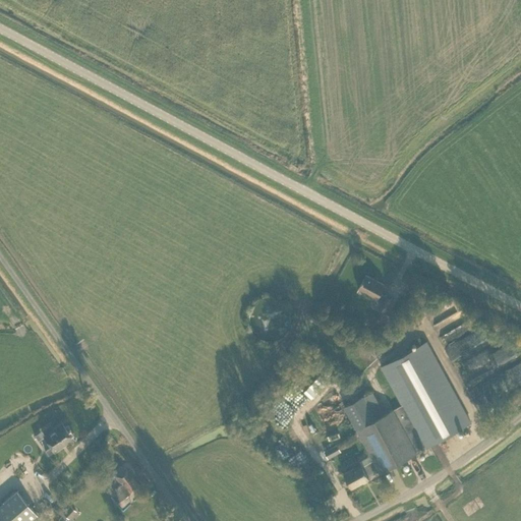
[(359,288),(378,297),(383,300),(380,307),(386,310),(393,298),(386,294),(386,295),(381,292),(385,284),(366,274),(359,288)]
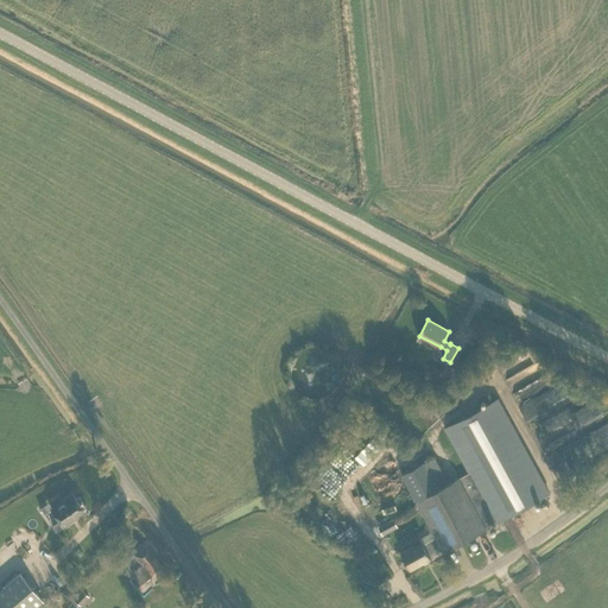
[(442,377),(453,382),(460,371),(449,365),(442,377)]
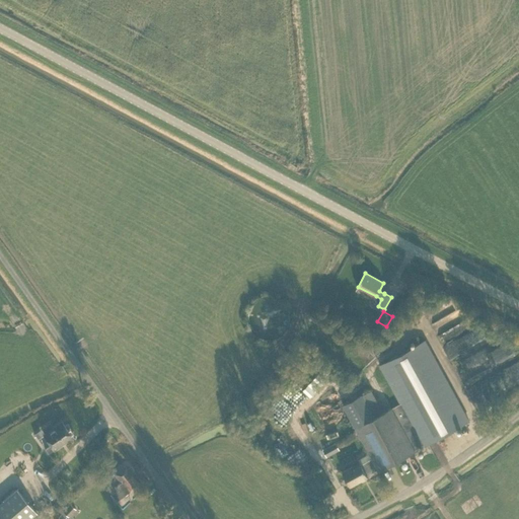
[(441,332),(446,342),(472,328),(467,318),(441,332)]
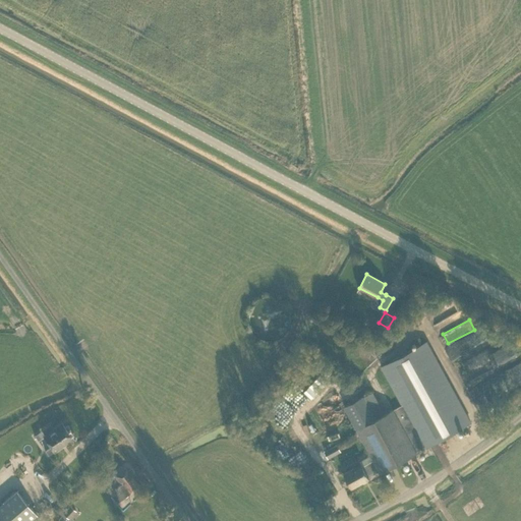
[(344,473),(351,487),(369,478),(368,476),(380,471),(381,472),(417,452),(416,451),(425,446),(426,447),(471,422),(426,341),(382,365),(408,413),(399,418),(394,408),(375,418),(363,396),(344,406),(373,460),(363,465),(361,463),(344,473)]
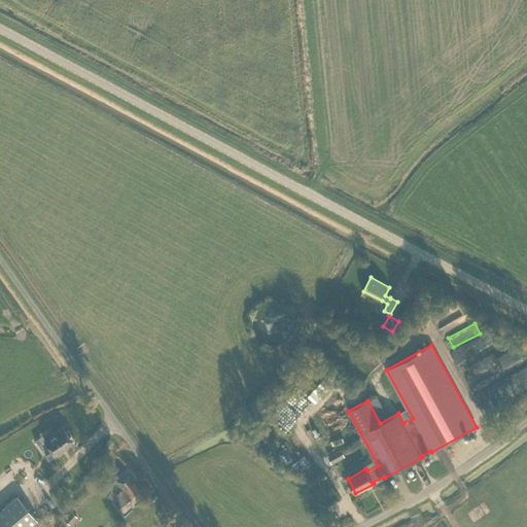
[(383,361),(395,355),(391,348),(379,355),(383,361)]
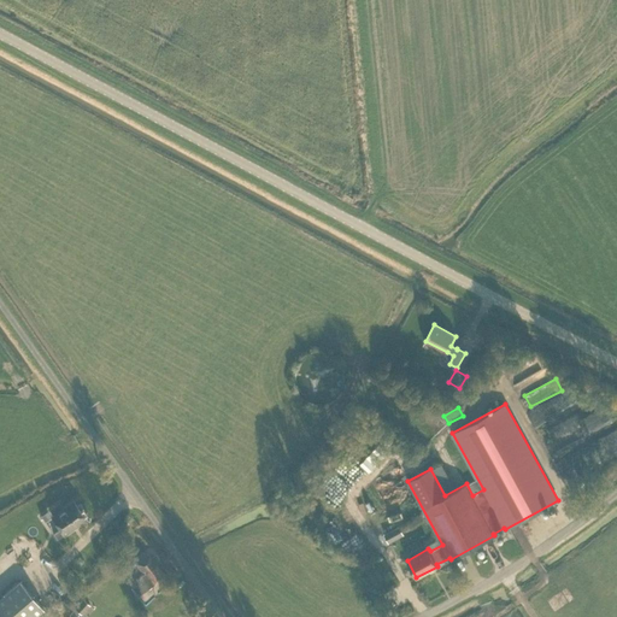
[(59,528),(53,533),(57,538),(86,517),(75,501),(52,517),(59,528)]
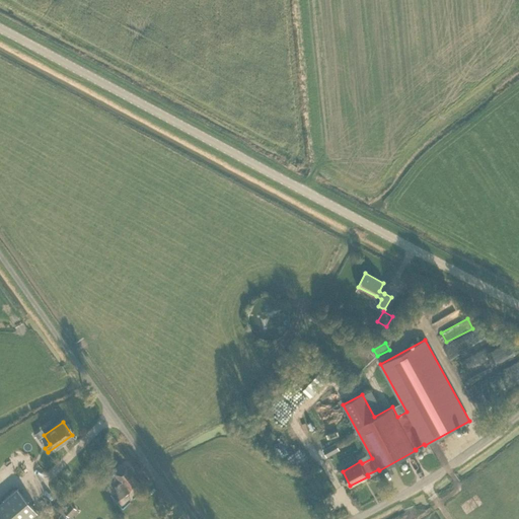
[(324,446),(317,450),(323,460),(330,456),(324,446)]
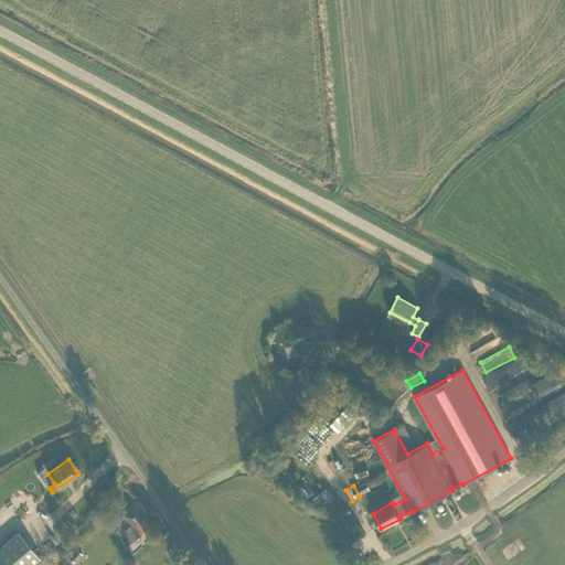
[(131,525),(125,531),(132,541),(150,526),(142,516),(146,514),(138,505),(125,516),(131,525)]
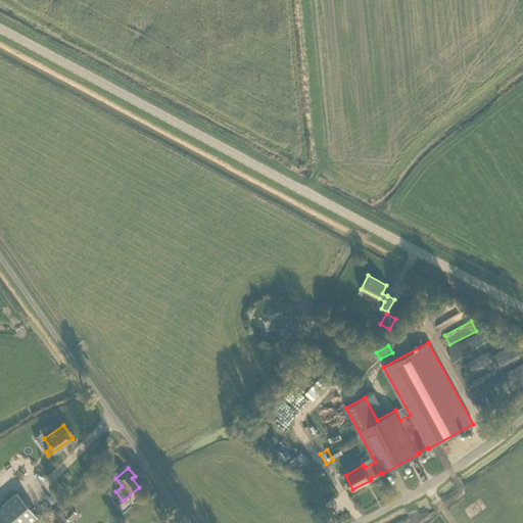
[(0,522),(28,522),(37,516),(16,492),(0,506),(0,522)]
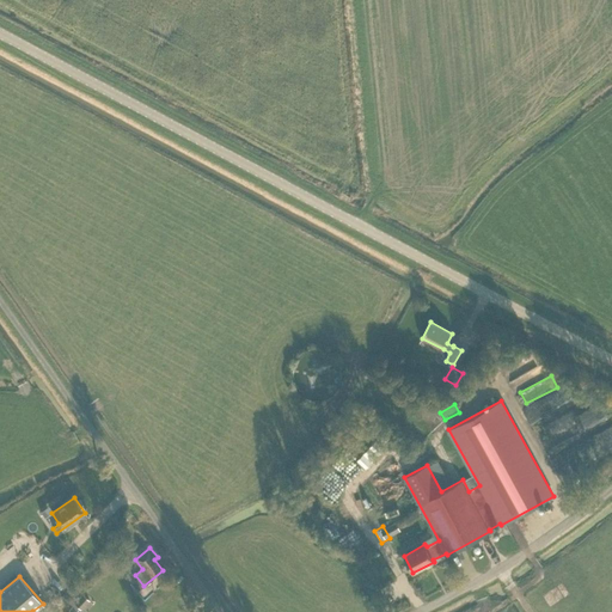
[(65,611),(79,611),(77,610),(79,607),(81,609),(90,599),(83,593),(65,611)]
